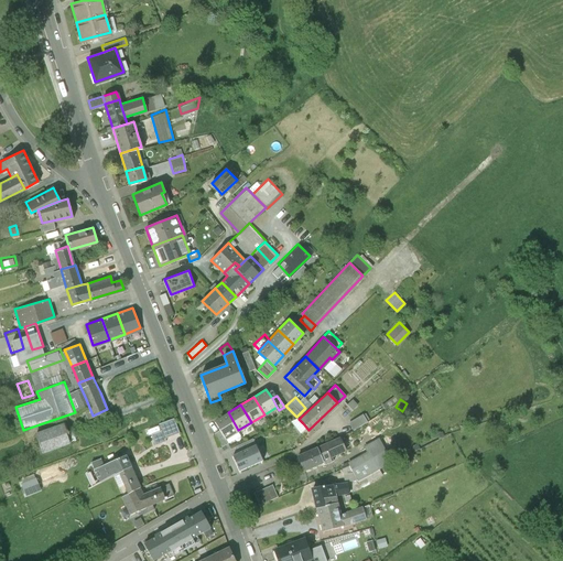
[(421,418),(417,409),(407,414),(411,423),(421,418)]
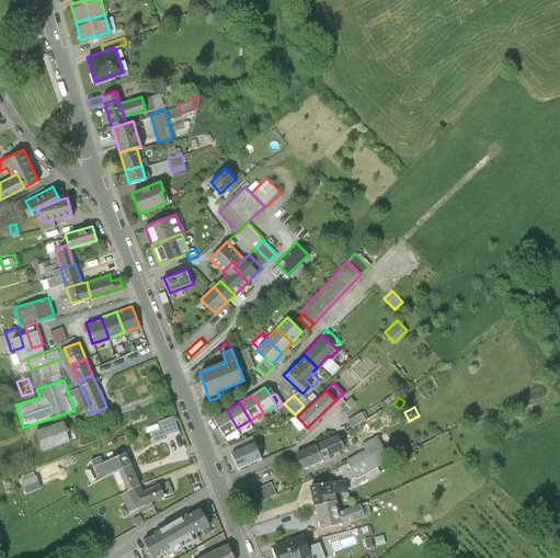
[(225,435),(237,428),(227,410),(214,418),(219,425),(225,435)]
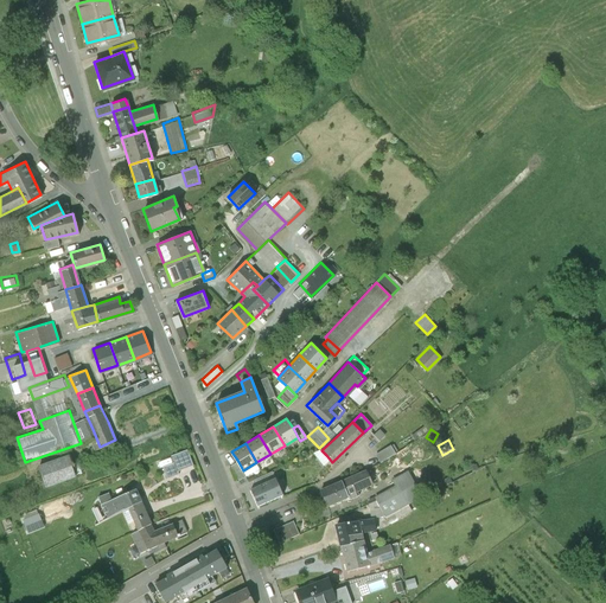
[(395,451),(390,443),(375,453),(380,461),(395,451)]
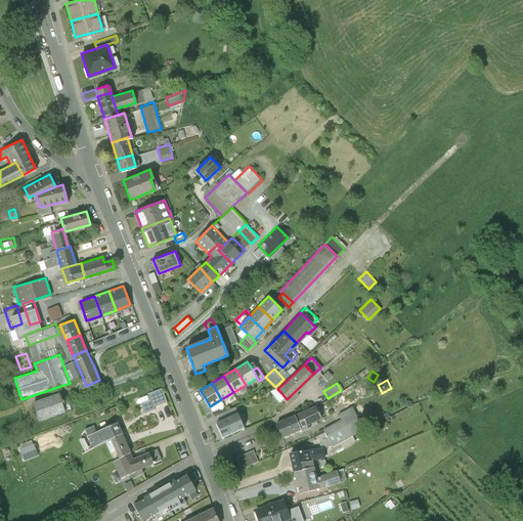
[(149,398),(140,401),(144,411),(154,408),(153,405),(166,400),(162,388),(147,393),(149,398)]
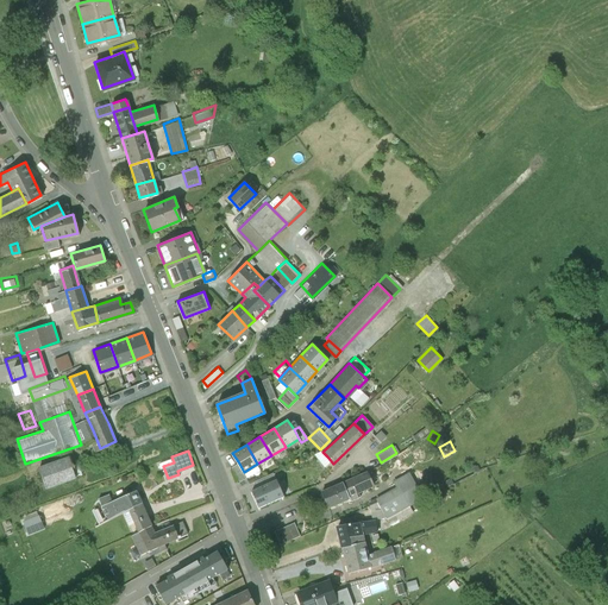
[(323,452),(321,451),(313,454),(321,462),(327,457),(323,452)]
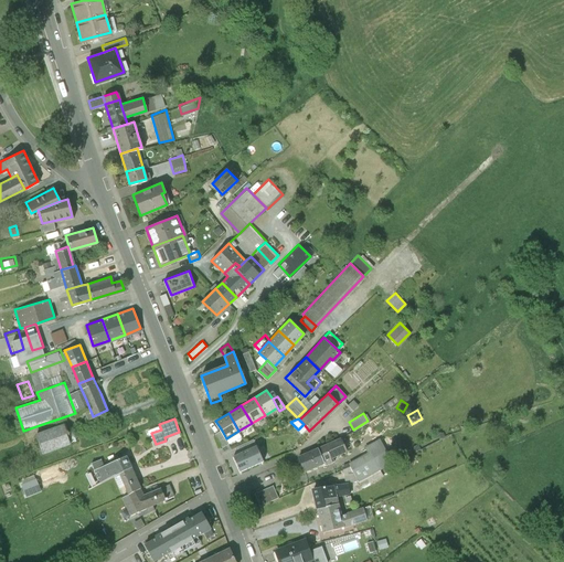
[(62,424),(34,434),(42,453),(68,443),(62,424)]
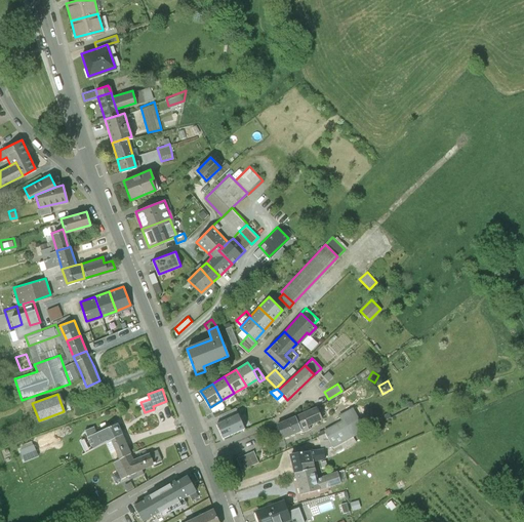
[(212,410),(210,407),(205,398),(199,401),(207,414),(211,411),(212,410)]
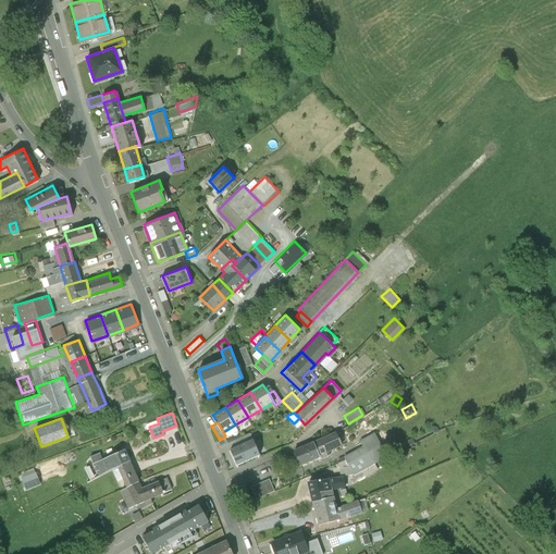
[(387,455),(374,431),(360,440),(363,445),(344,456),(357,479),(377,467),(374,463),(387,455)]
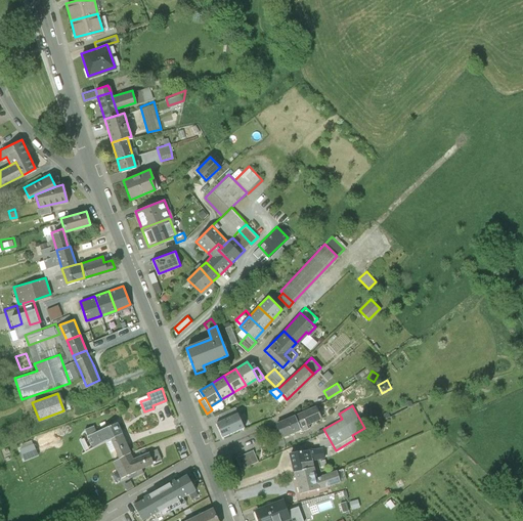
[(315,406),(295,415),(301,428),(301,430),(307,428),(306,424),(320,419),(315,406)]
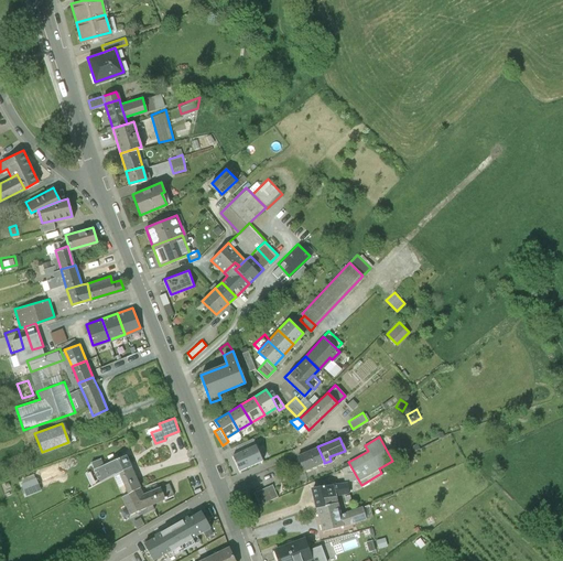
[(236,457),(257,448),(253,440),(233,450),(236,457)]
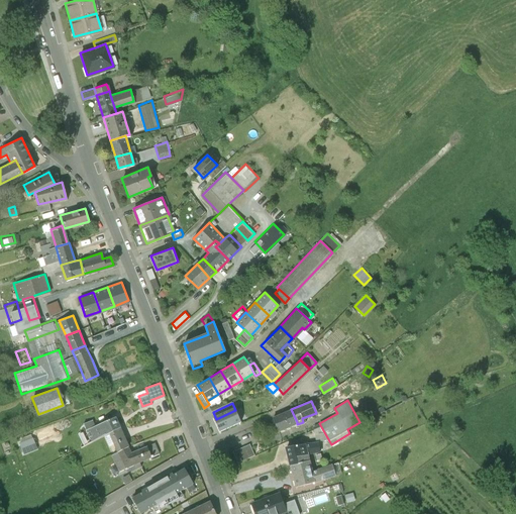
[(211,410),(208,405),(204,408),(201,409),(204,414),(211,410)]
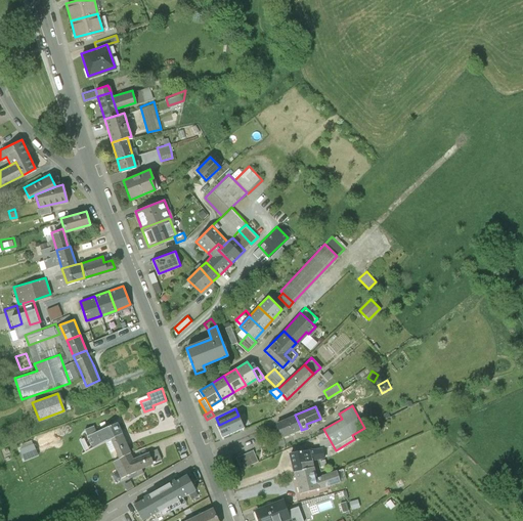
[(282,436),(301,428),(295,415),(276,423),(282,436)]
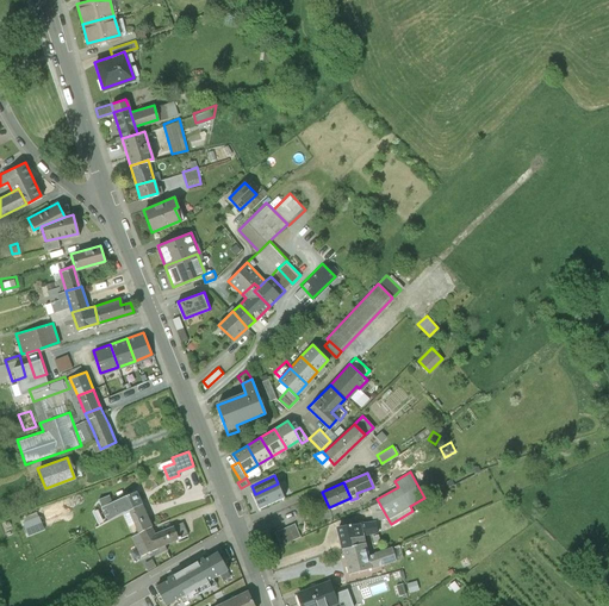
[(255,494),(252,495),(258,511),(285,499),(278,483),(255,494)]
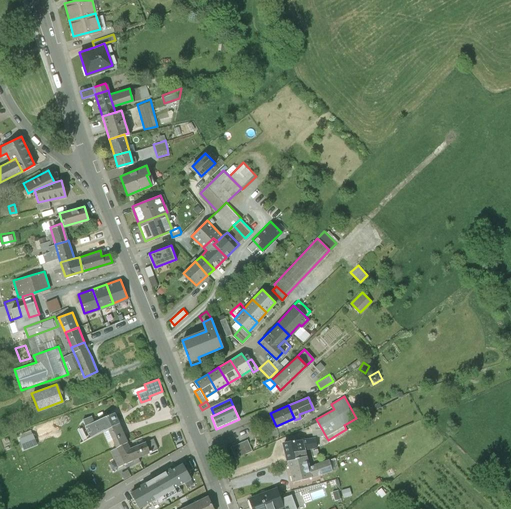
[(108,428),(118,423),(113,411),(94,420),(86,424),(91,435),(108,428)]
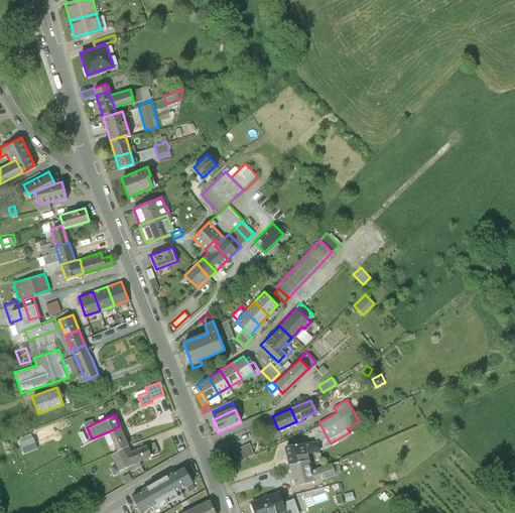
[(93,418),(84,421),(87,427),(95,423),(93,418)]
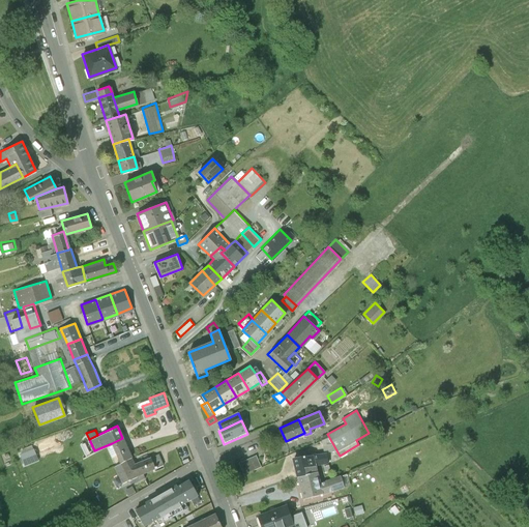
[(122,438),(112,443),(120,462),(131,458),(122,438)]
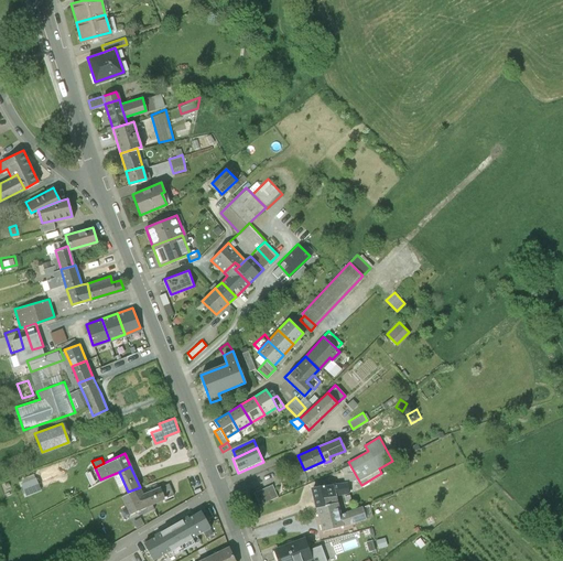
[(35,476),(21,482),(25,494),(40,488),(35,476)]
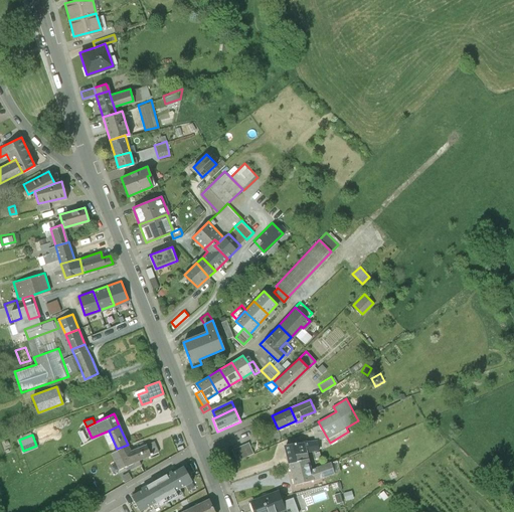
[(158,450),(153,440),(145,444),(150,454),(158,450)]
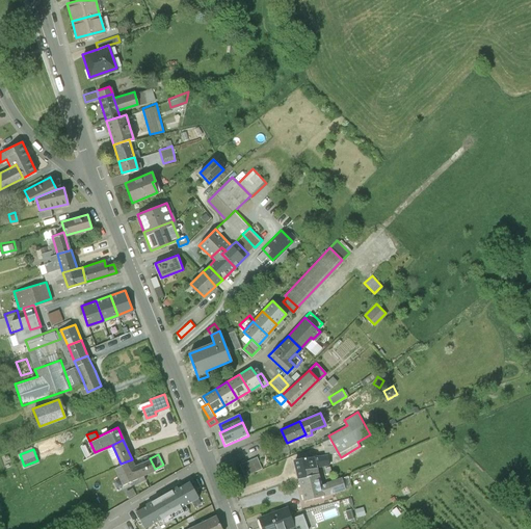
[(327,454),(314,456),(315,465),(317,465),(328,463),(327,454)]
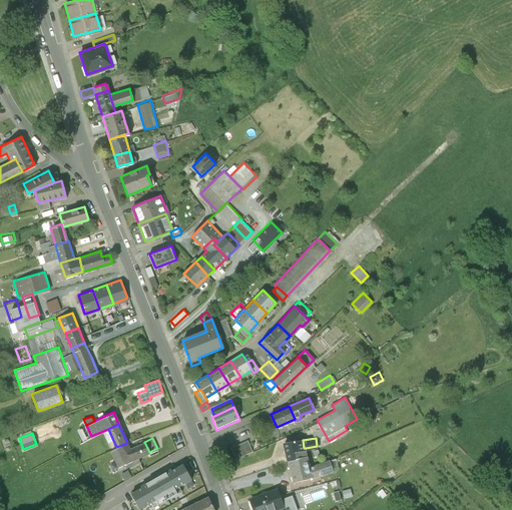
[(252,450),(247,439),(230,446),(235,457),(252,450)]
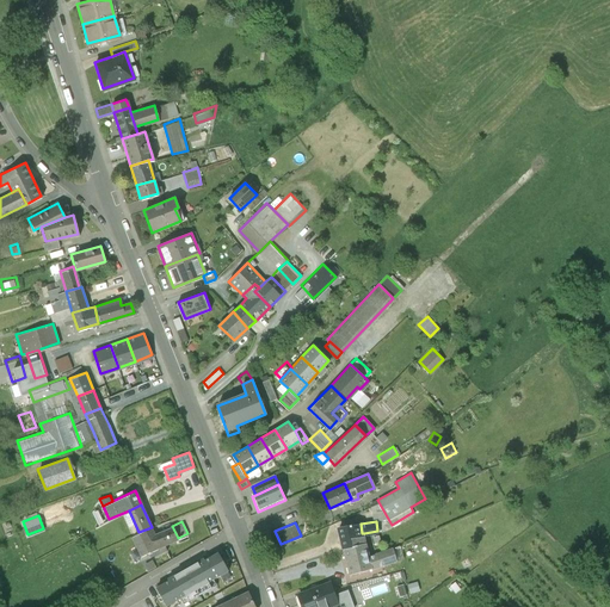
[(339,526),(343,546),(365,542),(364,533),(362,533),(361,524),(339,526)]
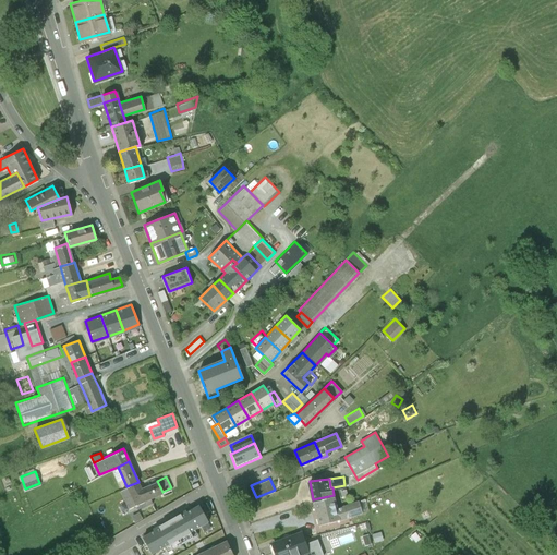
[(126,486),(121,490),(129,507),(162,492),(157,481),(141,489),(138,482),(126,486)]
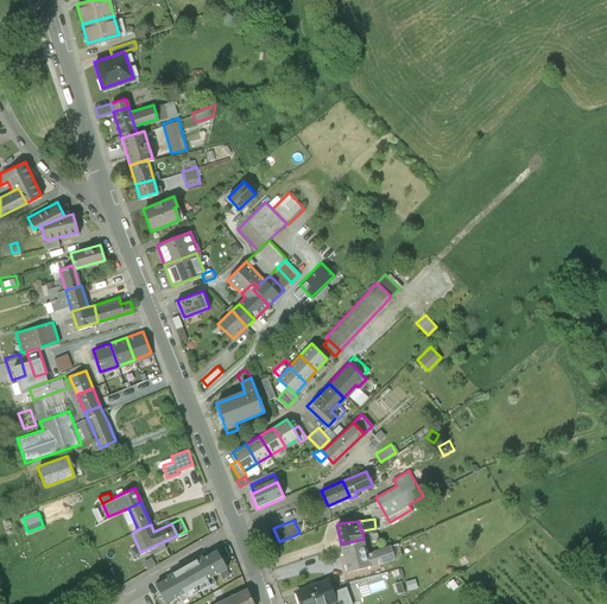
[(366,552),(364,539),(341,544),(342,553),(347,552),(351,568),(393,554),(390,544),(366,552)]
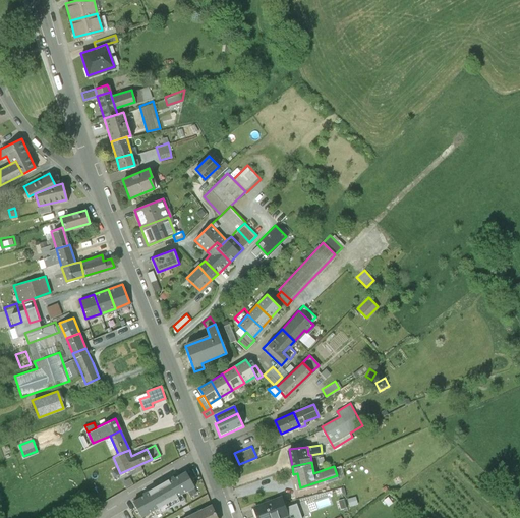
[(132,500),(140,515),(157,506),(160,511),(179,500),(177,495),(193,485),(185,470),(173,476),(172,474),(142,492),(143,494),(132,500)]
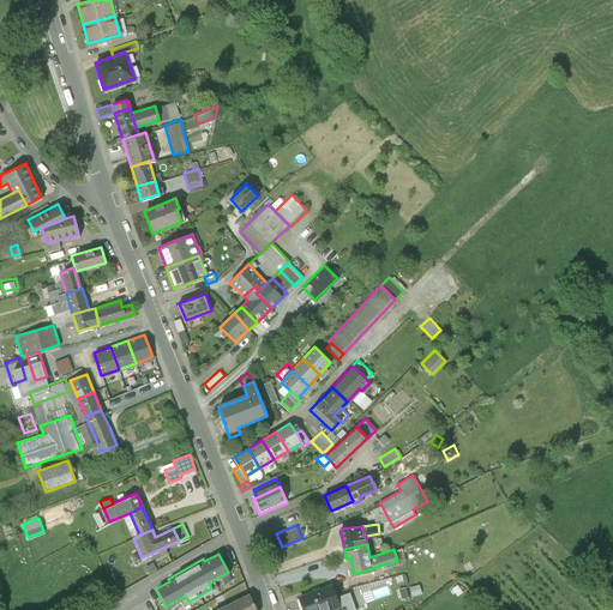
[(354,609),(355,609),(344,580),(299,597),(302,609),(354,609)]
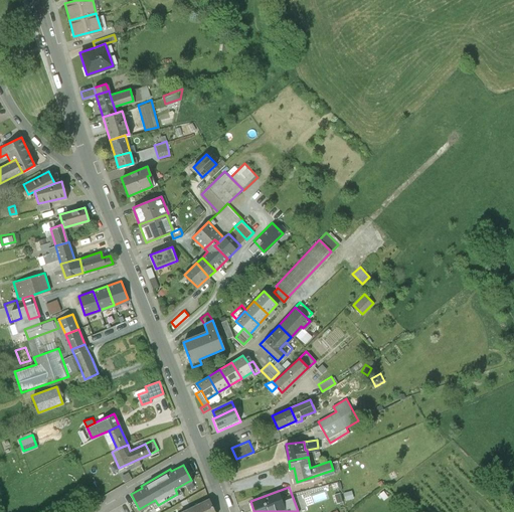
[(215,511),(208,498),(179,511),(215,511)]
